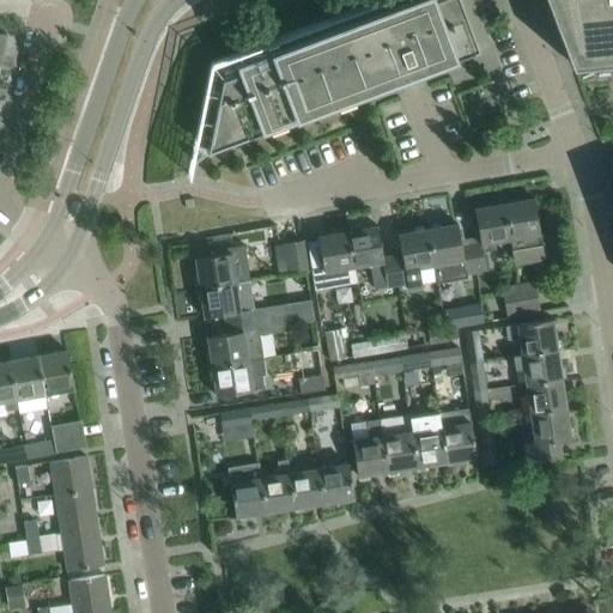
[(418,72),(478,49),(460,0),(430,0),(241,71),(222,78),(207,151),(297,117),(402,78),(405,84),(420,78),(418,72)]
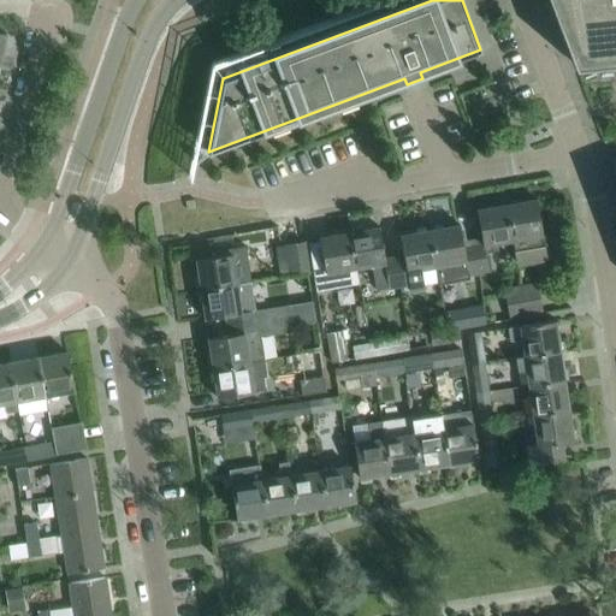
[(615,0),(554,0),(554,1),(550,1),(574,65),(615,60),(615,0)]
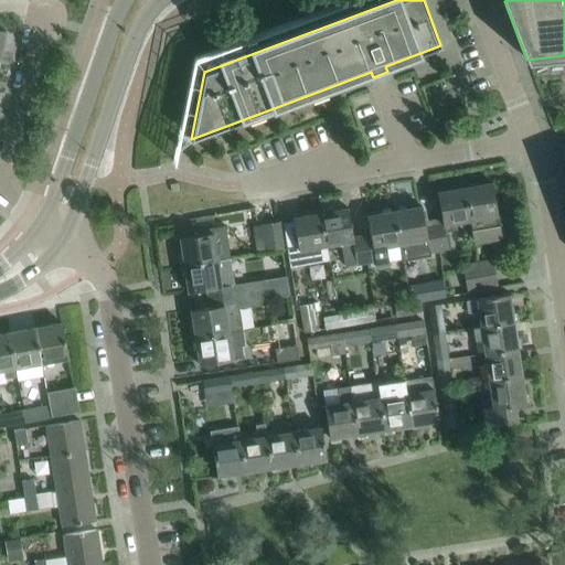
[(464,188),(469,220),(471,230),(499,225),(497,215),(491,182),(464,188)]
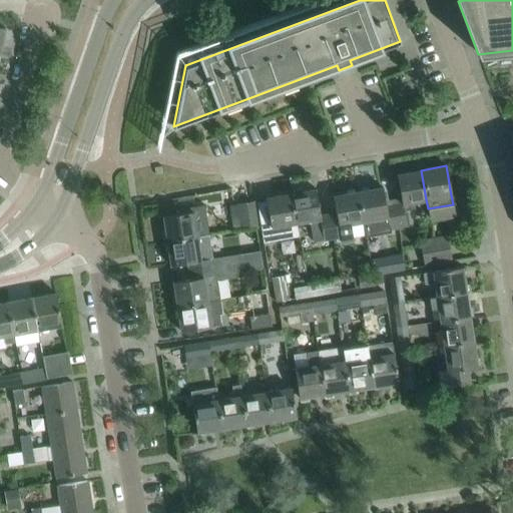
[(401,201),(402,203),(404,212),(414,211),(412,202),(426,199),(421,170),(397,174),(401,201)]
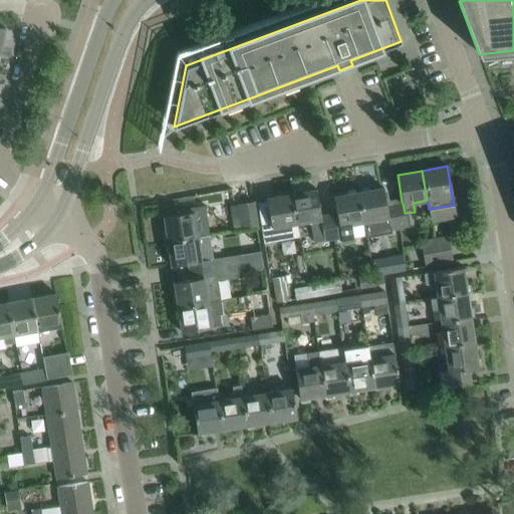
[(466,179),(458,181),(460,191),(468,190),(466,179)]
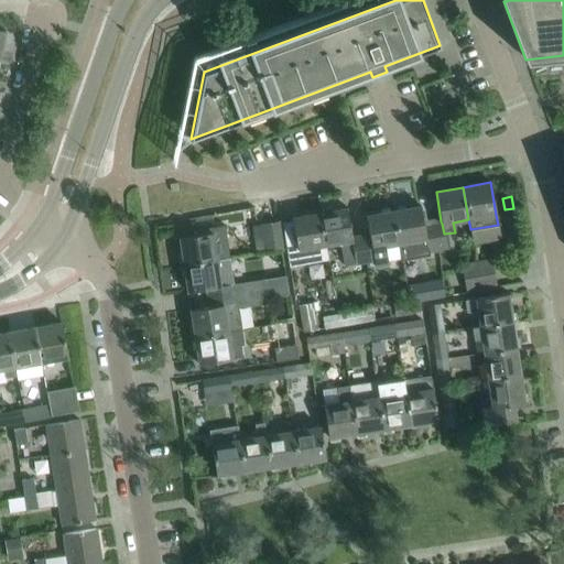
[(444,234),(442,224),(441,221),(424,225),(421,206),(393,210),(399,243),(401,256),(446,248),(444,234)]
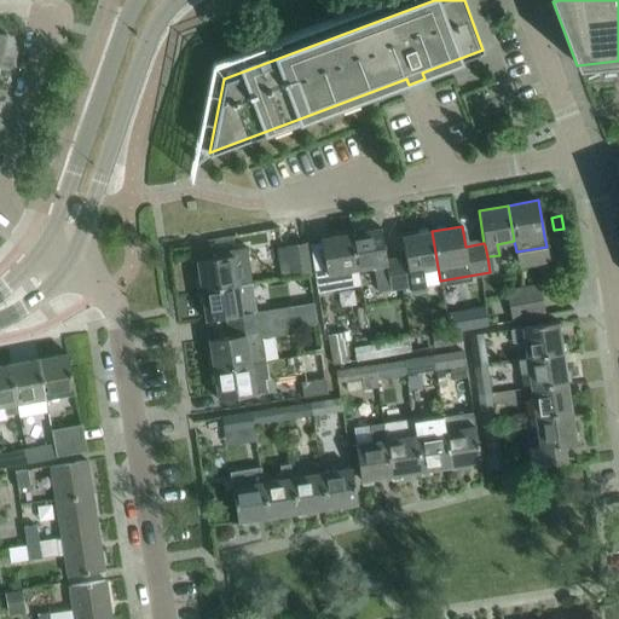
[(381,227),(351,233),(357,268),(374,265),(379,291),(392,289),(386,260),(381,227)]
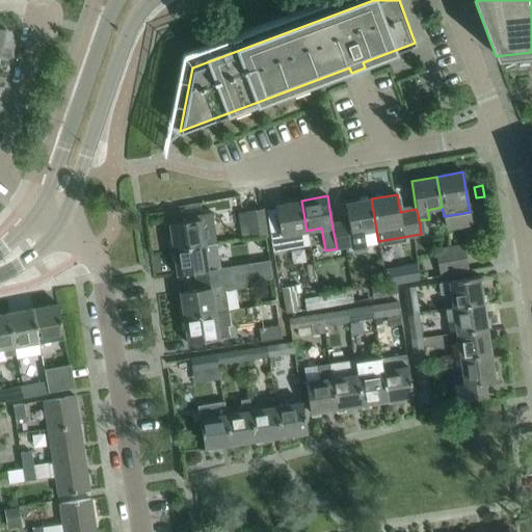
[(376,230),(371,198),(345,203),(348,220),(331,223),(337,248),(353,245),(354,251),(367,249),(364,232),(376,230)]
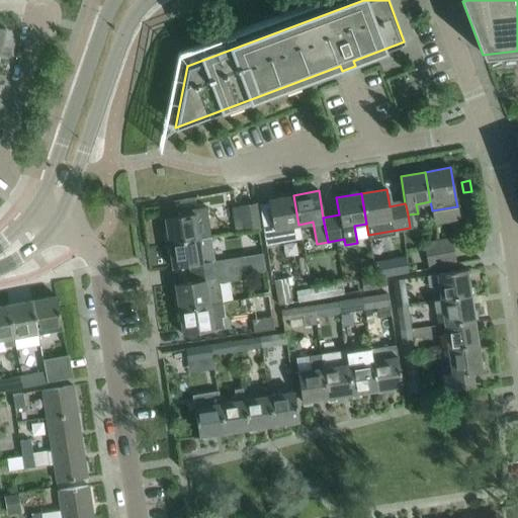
[(293,195),(268,199),(275,241),(300,237),(298,225),(293,195)]
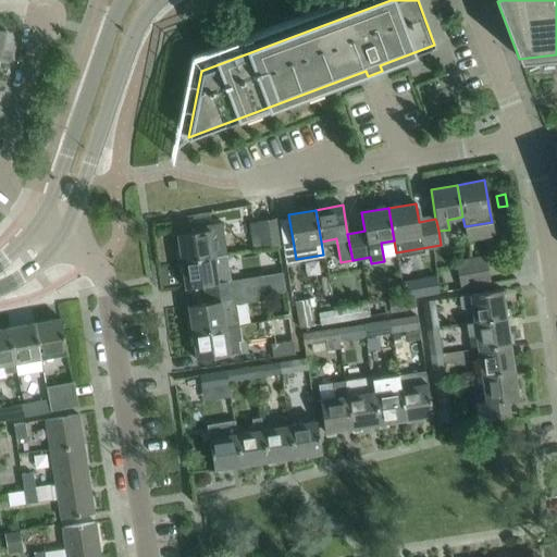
[(250,223),(255,249),(255,251),(268,249),(279,248),(274,220),(250,223)]
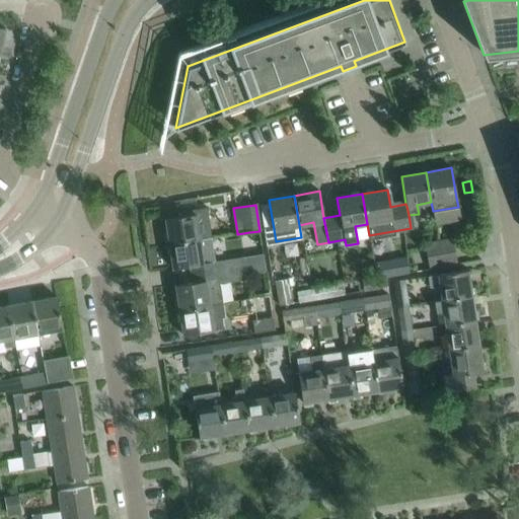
[(165,218),(169,243),(200,238),(198,225),(214,222),(212,208),(195,211),(195,213),(165,218)]
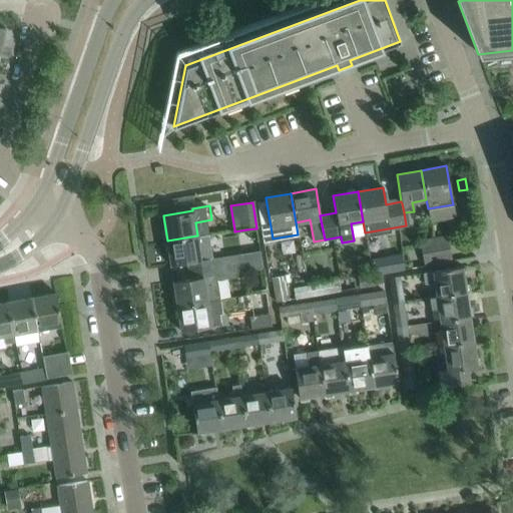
[(258,240),(257,228),(246,229),(248,242),(258,240)]
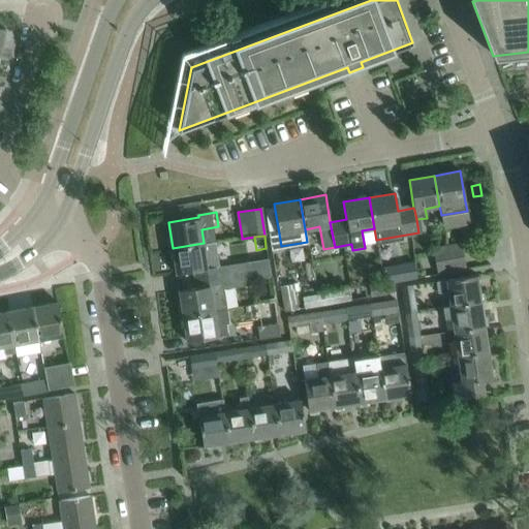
[(216,241),(204,243),(173,248),(176,274),(193,271),(207,269),(207,268),(219,266),(216,241)]
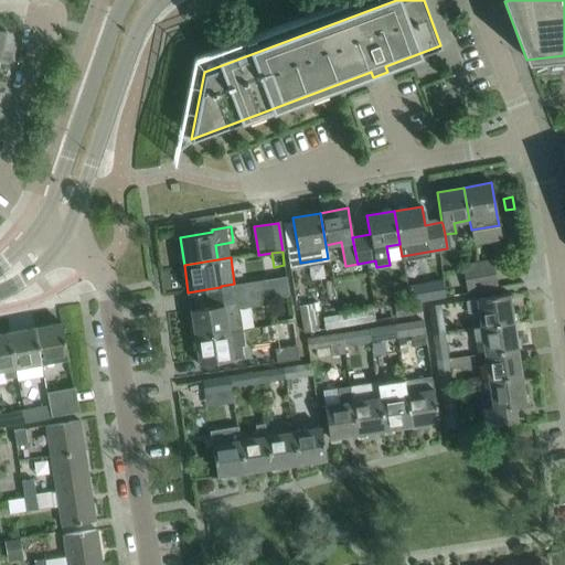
[(461,266),(464,279),(494,274),(491,260),(461,266)]
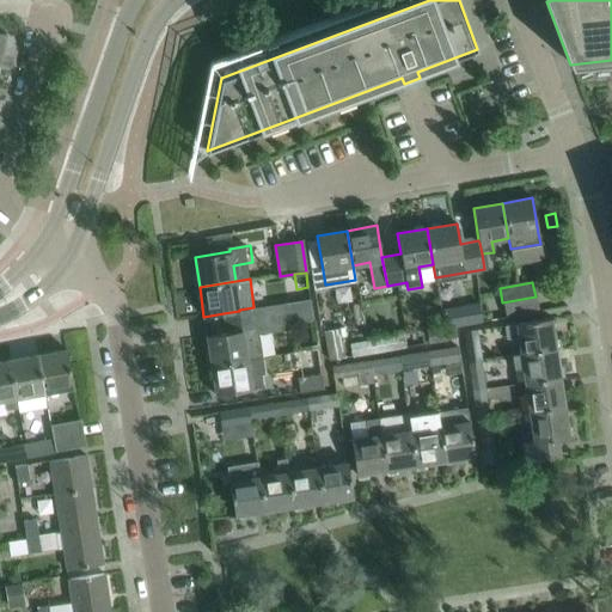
[(538,311),(536,297),(502,303),(505,317),(538,311)]
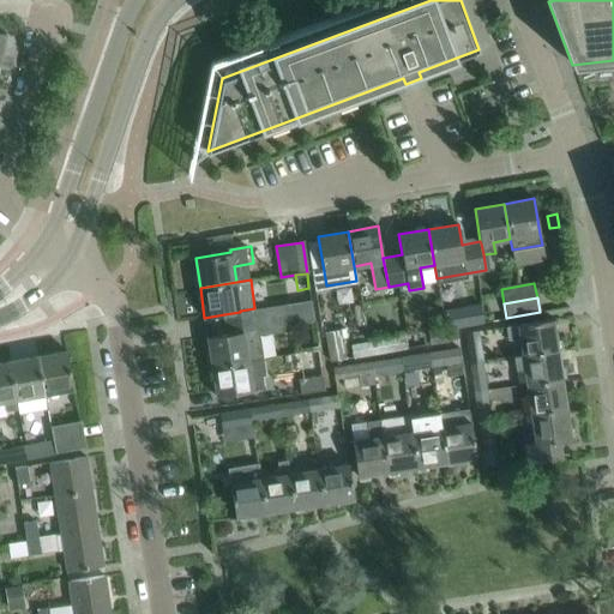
[(298,302),(286,304),(288,321),(289,325),(301,323),(298,302)]
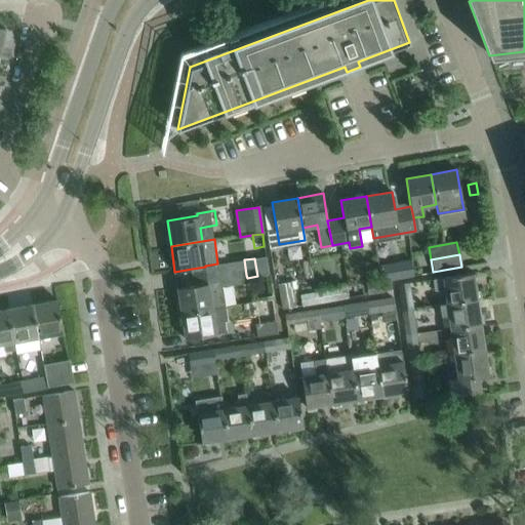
[(246,275),(244,259),(217,264),(205,266),(205,267),(192,269),(195,285),(177,287),(182,313),(225,306),(221,286),(247,282),(247,278),(246,275)]
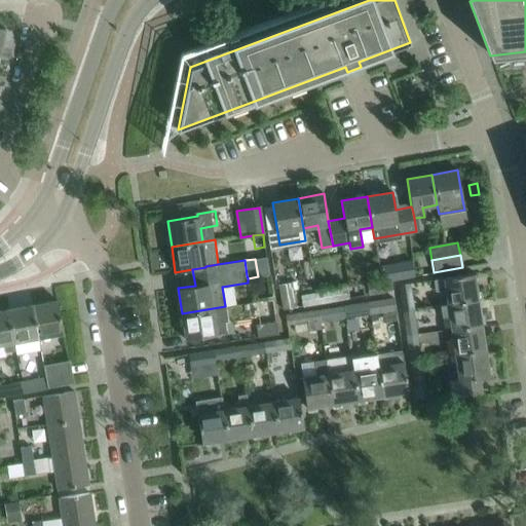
[(382,280),(382,282),(391,280),(397,279),(395,268),(380,270),(382,280)]
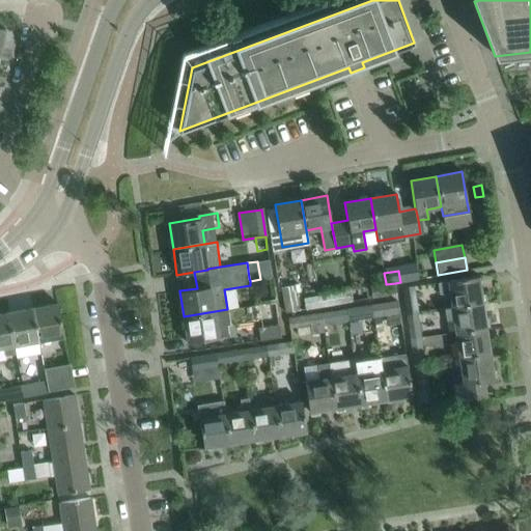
[(478,276),(448,280),(437,282),(439,295),(449,292),(451,307),(482,303),(478,276)]
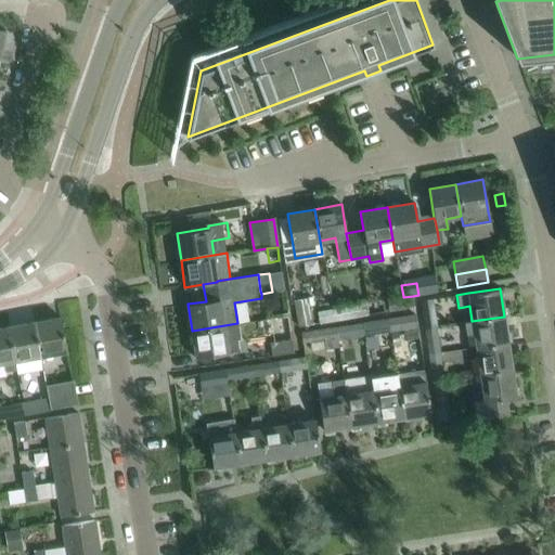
[(405,308),(403,297),(403,296),(388,298),(390,312),(405,309),(405,308)]
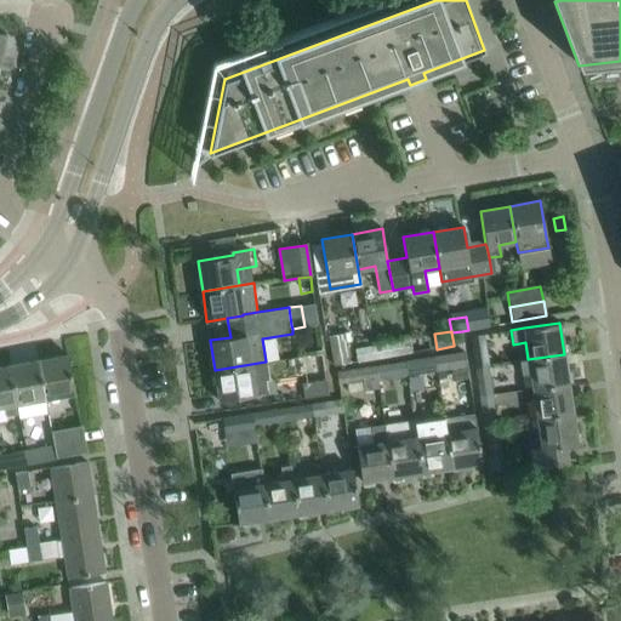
[(462,331),(451,332),(454,345),(463,342),(462,331)]
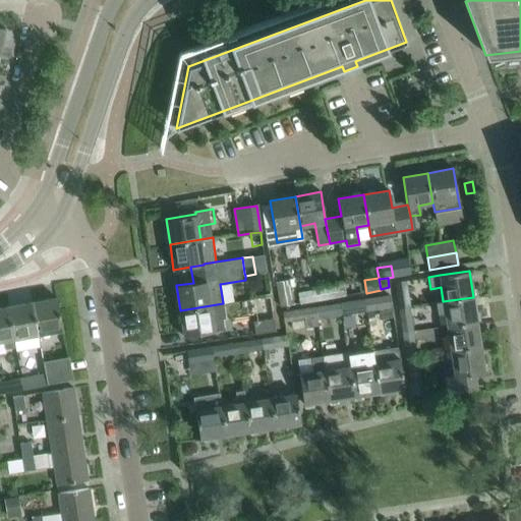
[(277,282),(281,306),(294,304),(289,280),(277,282)]
